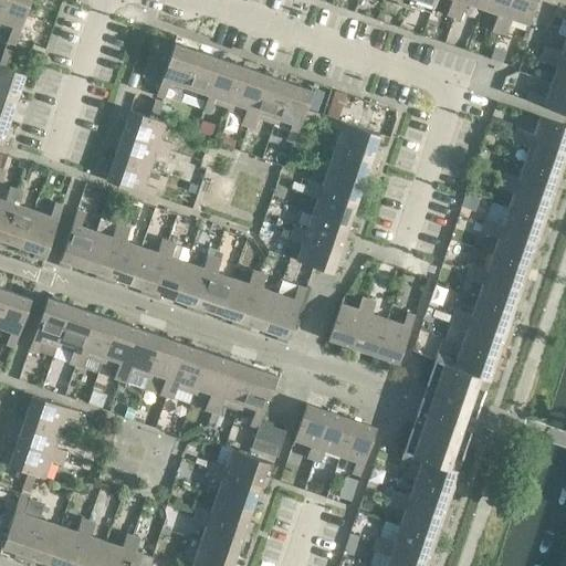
[(30,0),(3,0),(0,12),(0,28),(10,31),(7,42),(14,45),(30,0)]
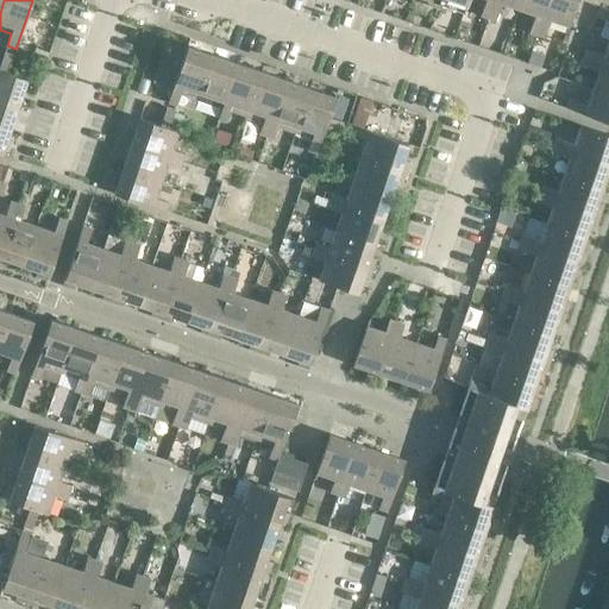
[(428,0),(428,5),(445,11),(447,0),(456,0),(466,4),(466,0),(428,0)]
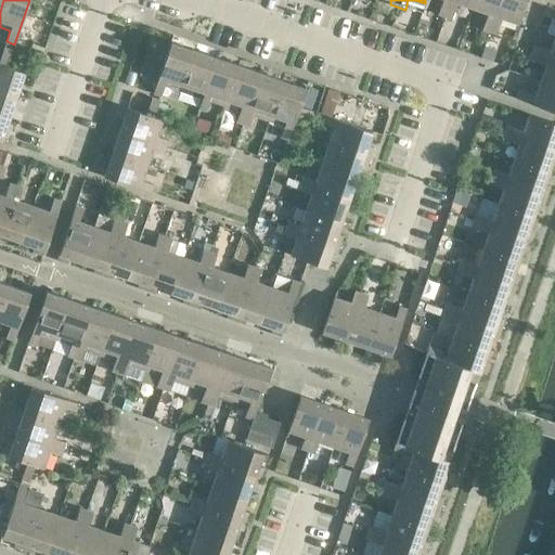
[(442,0),(438,14),(444,16),(450,0),(442,0)]
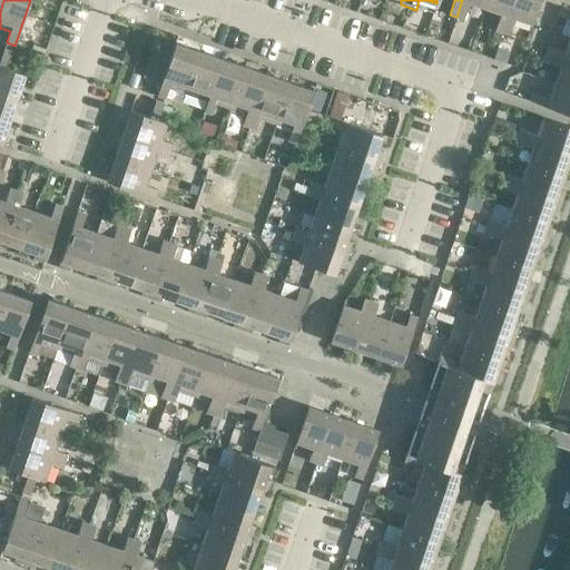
[(462,0),(457,17),(463,19),(469,2),(484,8),(487,0),(462,0)]
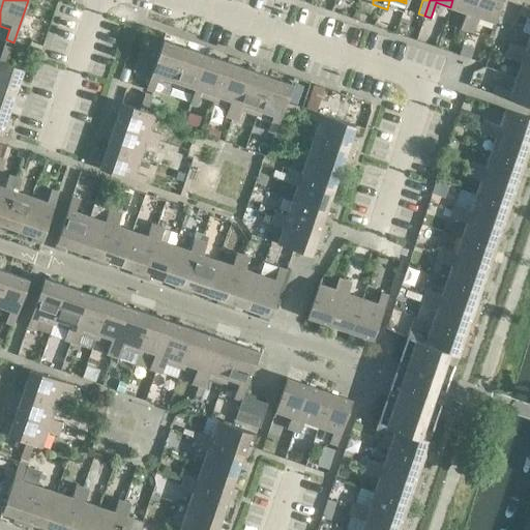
[(452,0),(450,7),(466,12),(461,28),(467,30),(476,0),(452,0)]
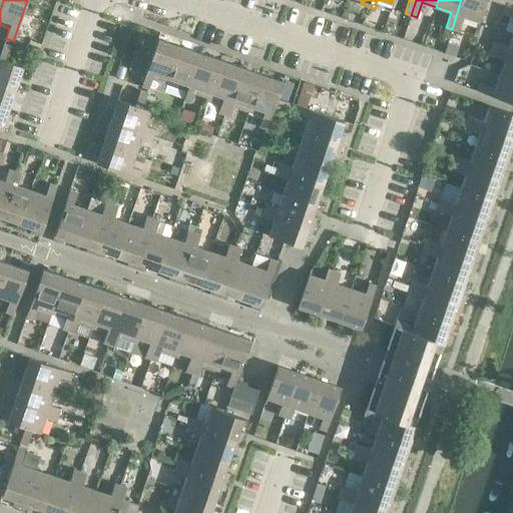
[(461,0),(452,29),(458,31),(463,16),(478,21),(485,0),(461,0)]
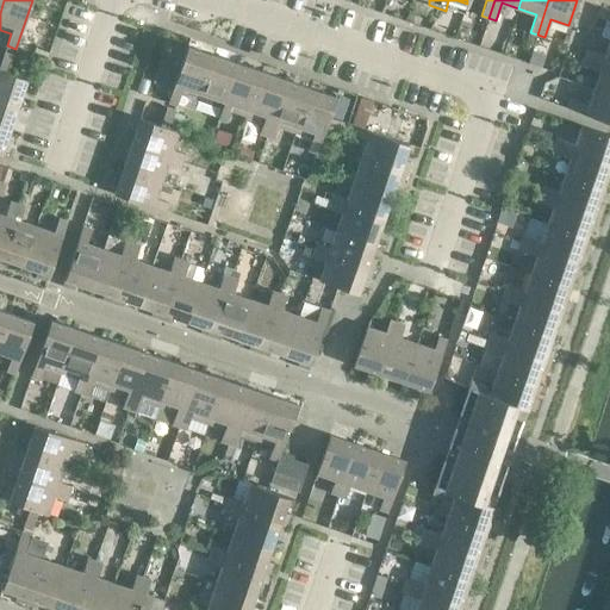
[(609,20),(609,10),(601,7),(598,17),(609,20)]
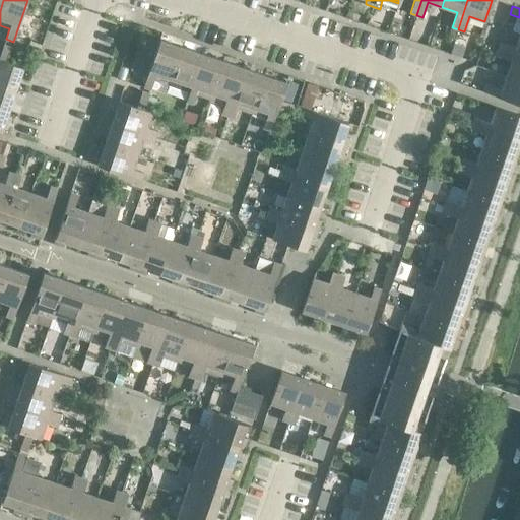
[(348,11),(346,17),(356,21),(359,15),(348,11)]
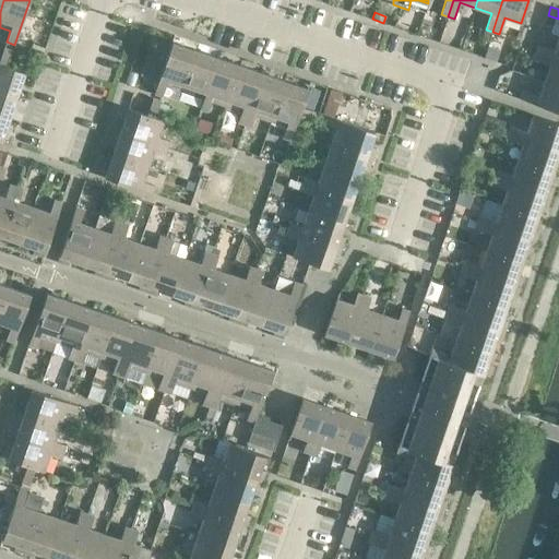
[(558,36),(554,51),(537,46),(535,52),(558,60),(558,36)]
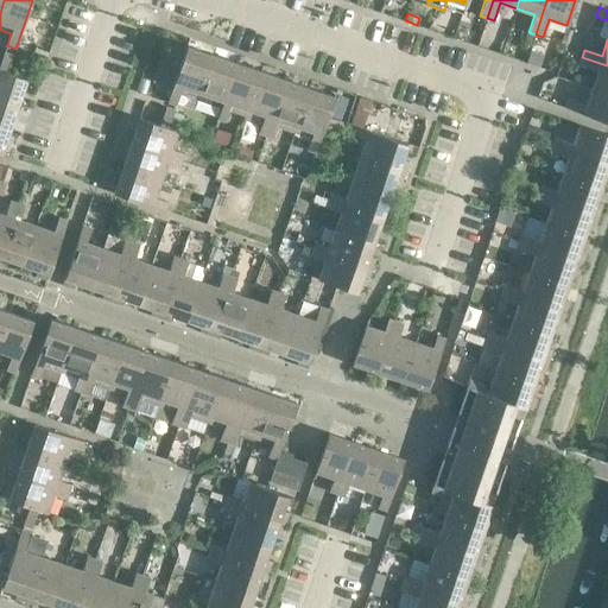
[(181,94),(196,99),(211,55),(188,46),(168,102),(176,106),(181,94)]
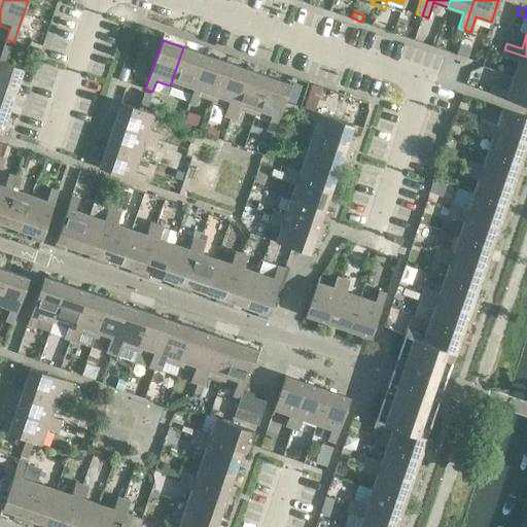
[(468,44),(461,41),(457,53),(468,57),(471,49),(468,44)]
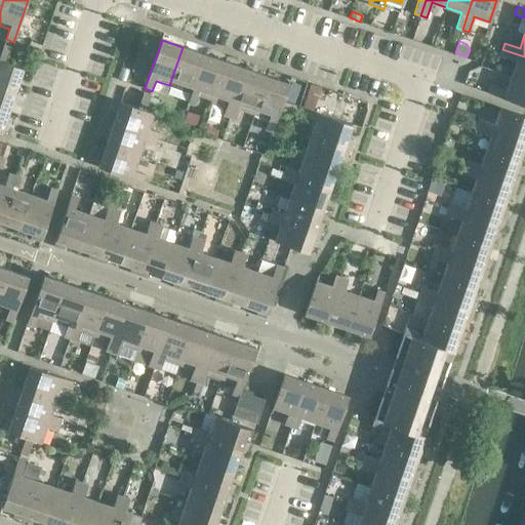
[(4,45),(0,56),(0,61),(6,64),(11,48),(4,45)]
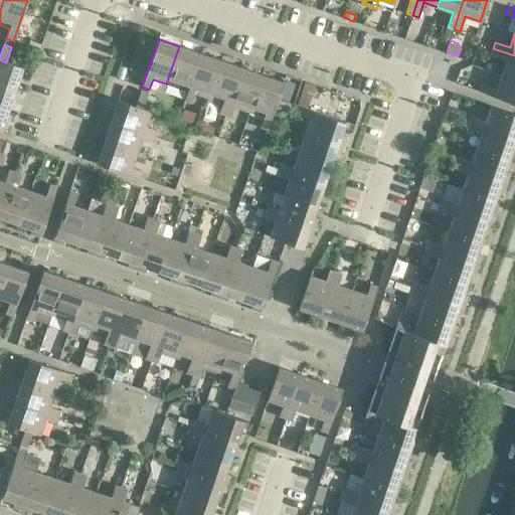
[(200,53),(179,46),(166,83),(187,92),(200,53)]
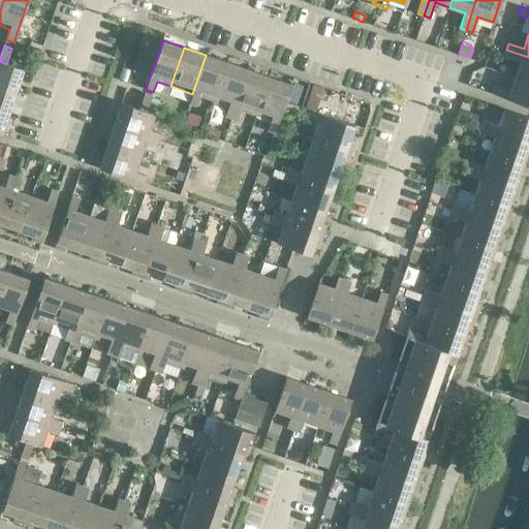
[(528,57),(506,50),(504,57),(520,62),(515,76),(528,81),(528,57)]
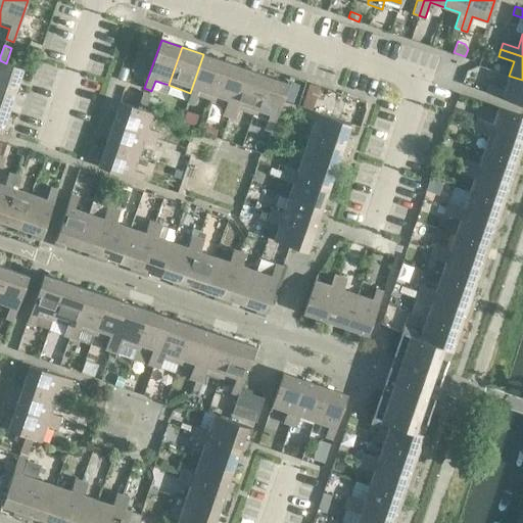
[(225,61),(203,54),(190,93),(187,103),(193,105),(197,95),(211,100),(225,61)]
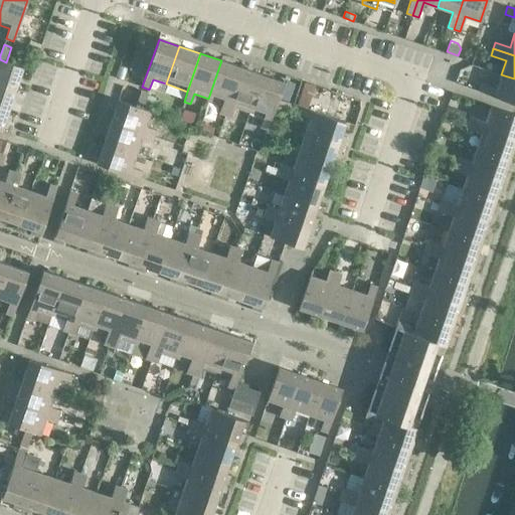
[(0,83),(16,89),(23,67),(6,62),(0,59),(0,83)]
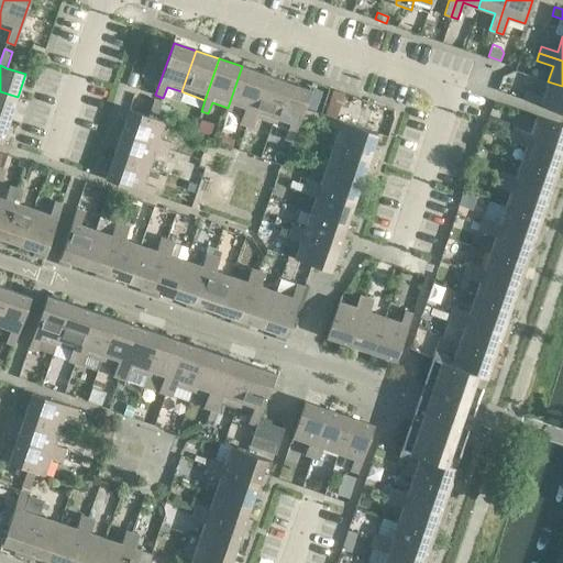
[(264,74),(242,66),(228,108),(243,112),(239,123),(246,127),(264,74)]
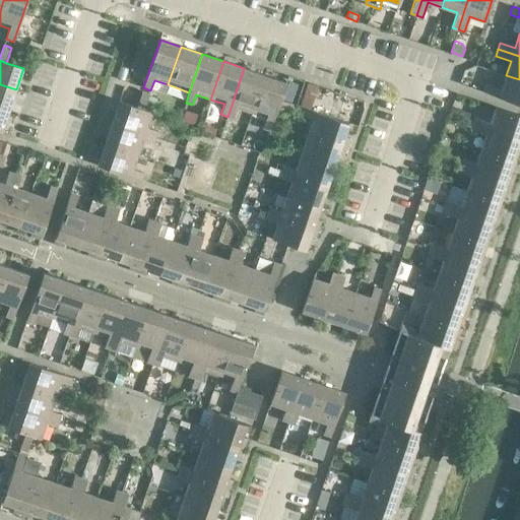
[(264,75),(244,68),(228,117),(234,119),(237,109),(251,114),(264,75)]
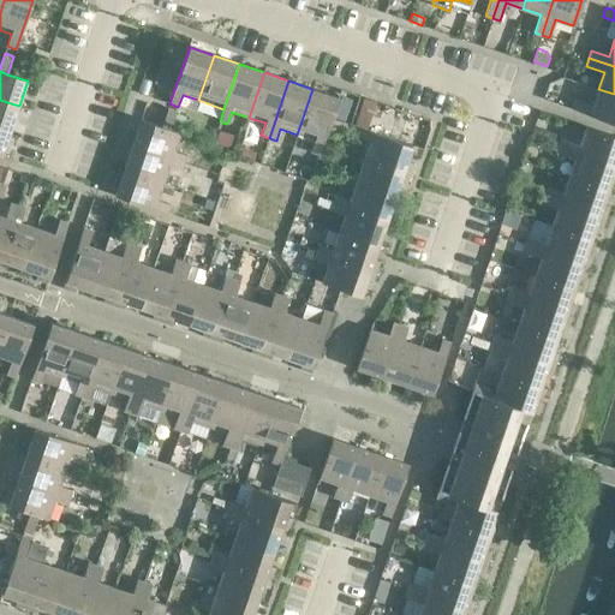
[(339,99),(312,89),(297,135),(315,141),(310,153),(318,155),(328,127),(332,118),(339,99)]
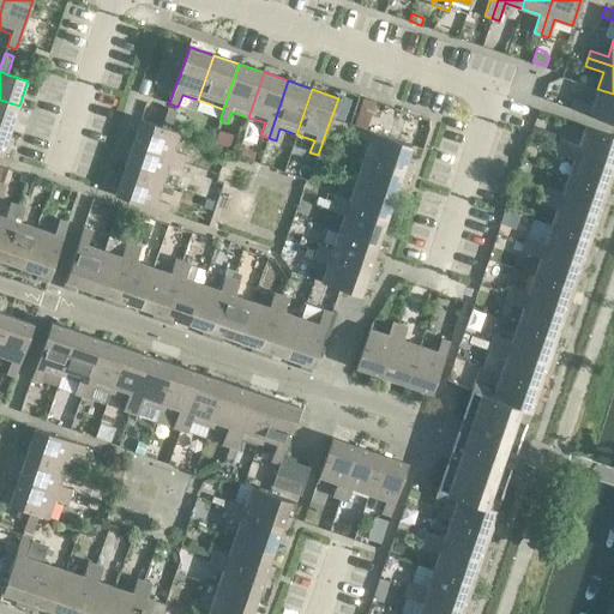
[(613,94),(597,89),(591,106),(573,100),(570,108),(613,122),(613,94)]
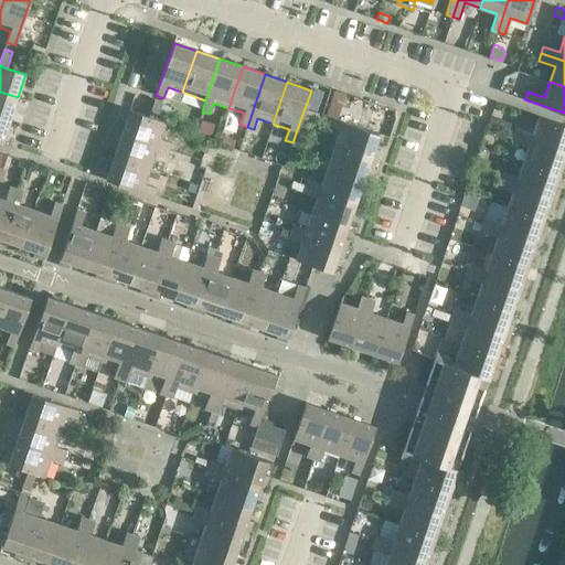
[(18,97),(0,92),(0,116),(10,120),(18,97)]
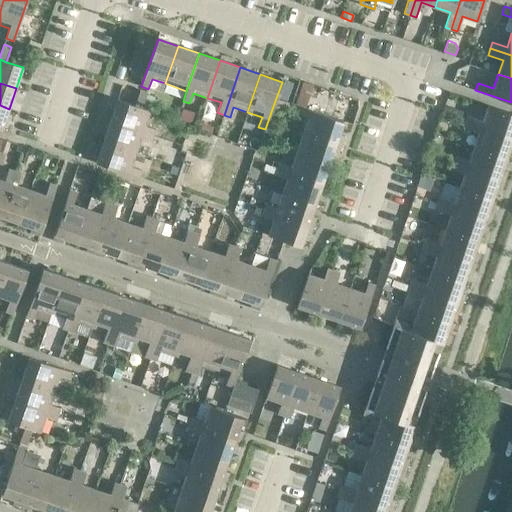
[(140,90),(135,105),(142,107),(147,93),(140,90)]
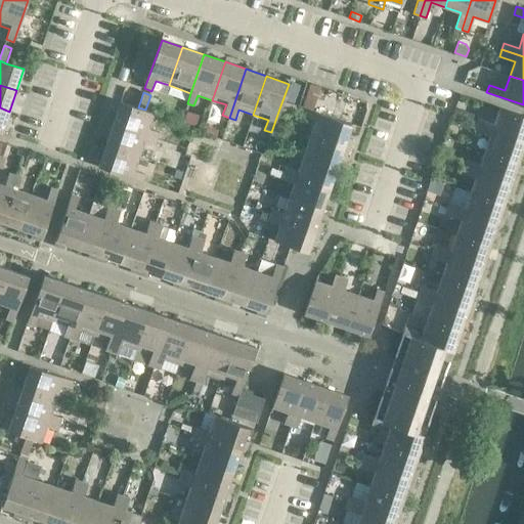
[(298,105),(282,100),(279,108),(296,114),(298,105)]
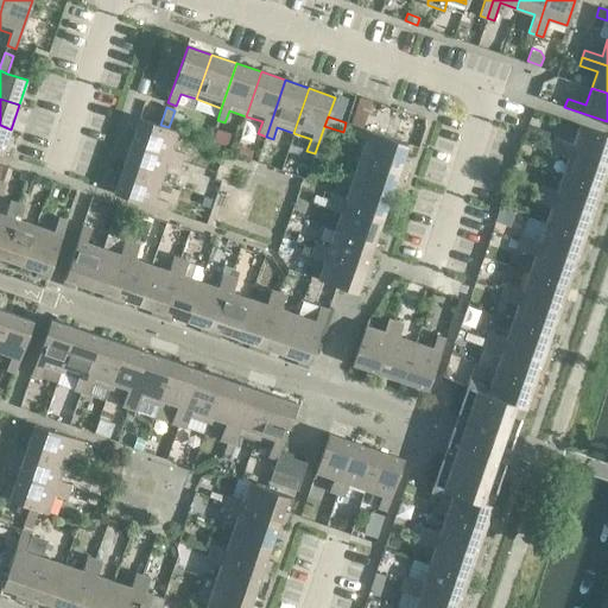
[(140,118),(132,144),(182,162),(184,153),(172,150),(178,131),(169,127),(160,125),(140,118)]
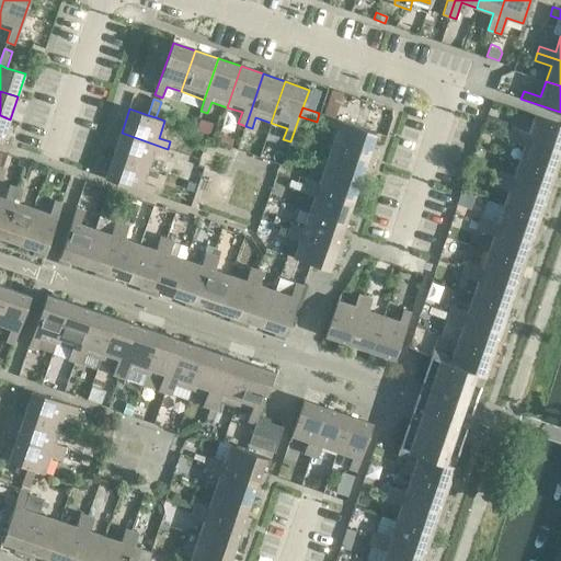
[(560,123),(528,113),(528,114),(534,116),(528,132),(512,126),(510,133),(560,150),(560,123)]
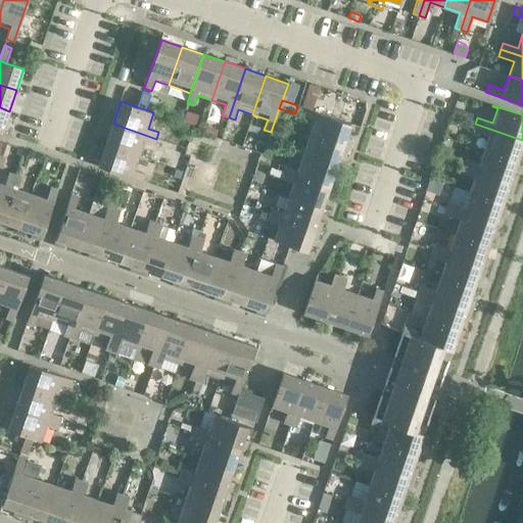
[(9,111),(0,107),(0,132),(2,133),(9,111)]
